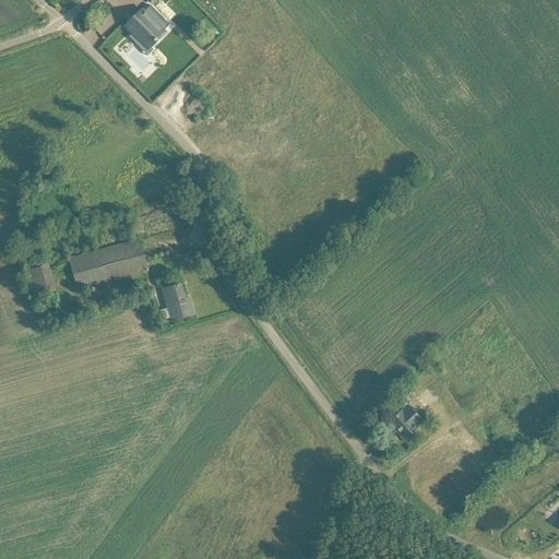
[(158,26),(143,11),(127,27),(132,33),(135,31),(150,46),(154,42),(155,43),(156,40),(168,27),(162,22),(158,26)]
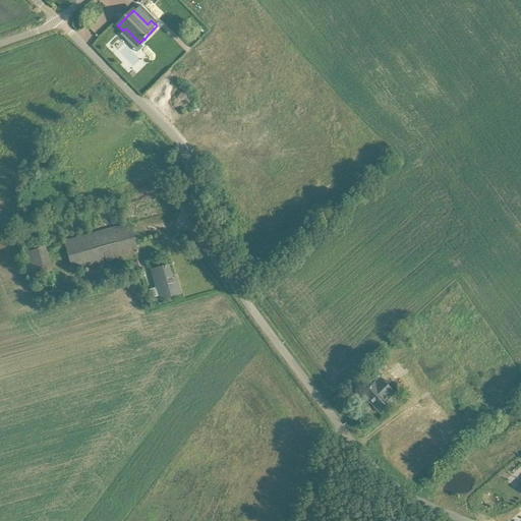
[(324,183),(320,186),(326,195),(330,192),(324,183)]
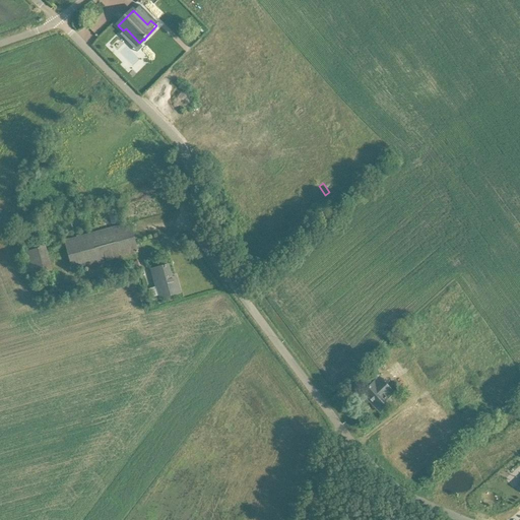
[(112,223),(119,221),(116,208),(108,210),(112,223)]
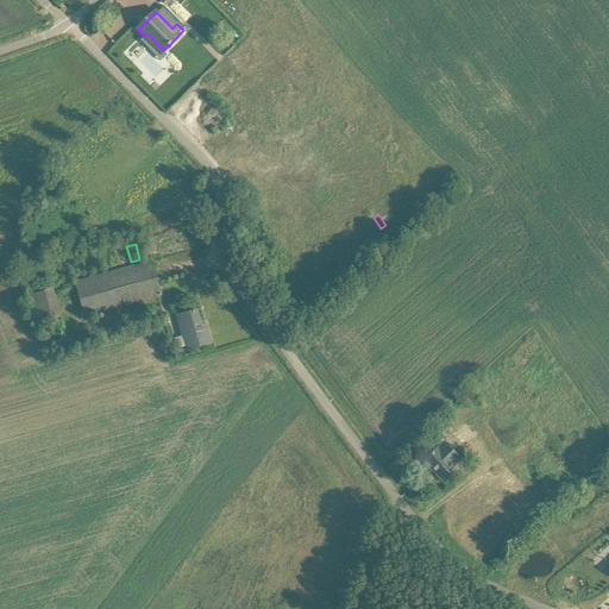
[(86,316),(162,295),(151,261),(76,282),(86,316)]
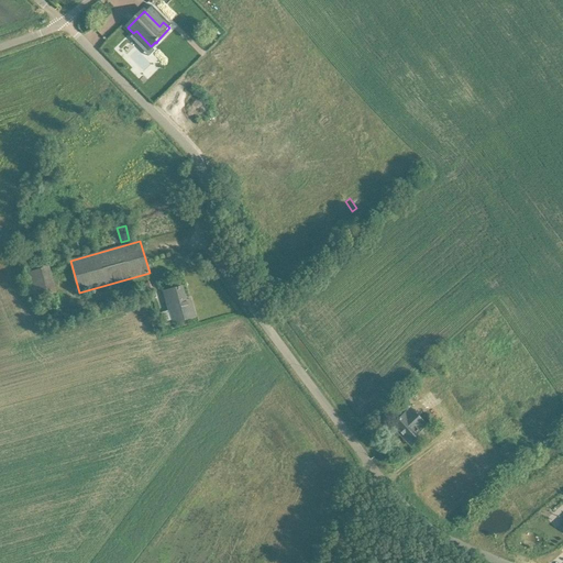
[(48,266),(23,274),(31,300),(56,293),(48,266)]
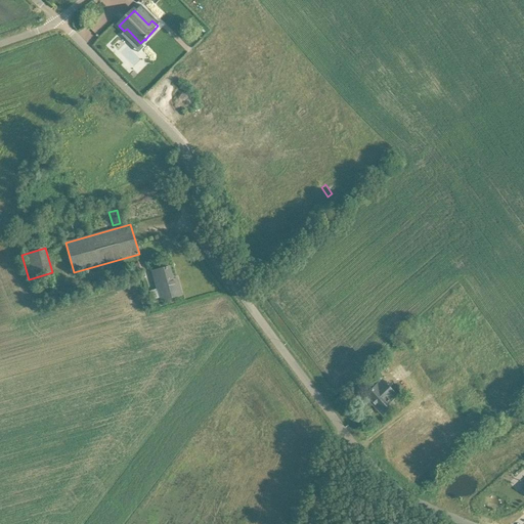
[(158,289),(150,291),(153,300),(161,298),(162,301),(181,295),(178,285),(177,279),(177,278),(176,278),(173,279),(170,266),(153,271),(155,271),(157,278),(155,278),(158,289)]
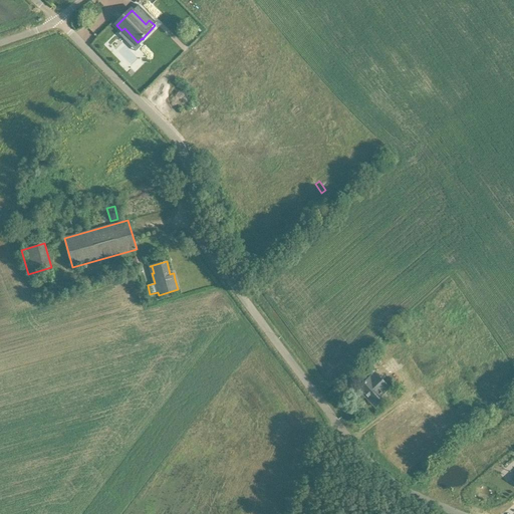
[(374,372),(359,388),(367,397),(366,398),(375,407),(382,400),(379,397),(389,388),(374,372)]
